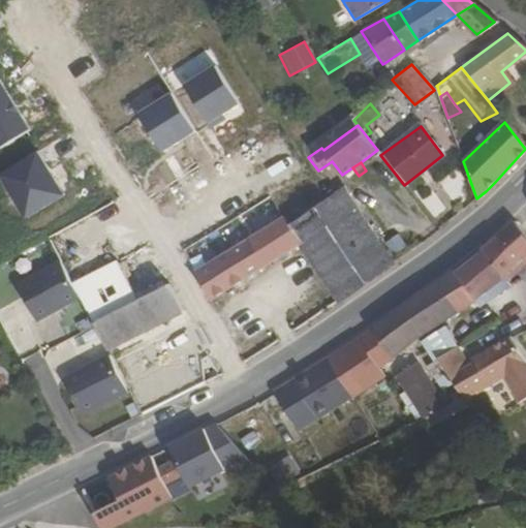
[(325,194),(286,226),(298,243),(337,301),(391,264),(380,246),(343,185),(335,187),(325,194)]
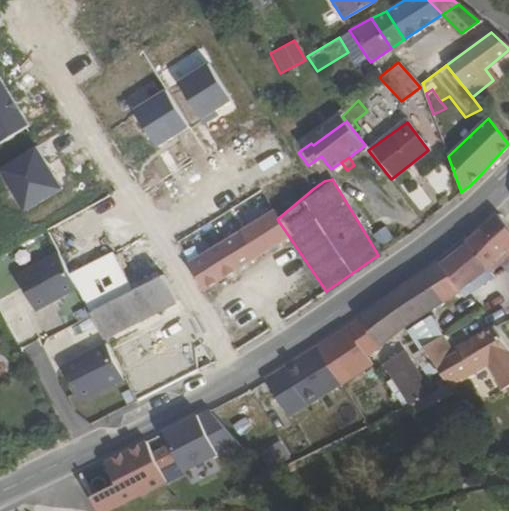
[(202,290),(288,235),(277,219),(272,211),(186,265),(202,290)]
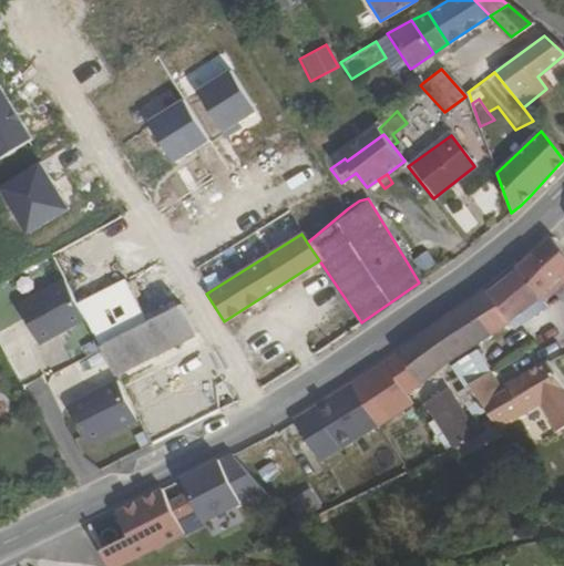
[(563,253),(550,237),(512,269),(513,271),(486,291),(506,321),(524,309),(540,296),(556,281),(562,276),(563,280),(563,253)]
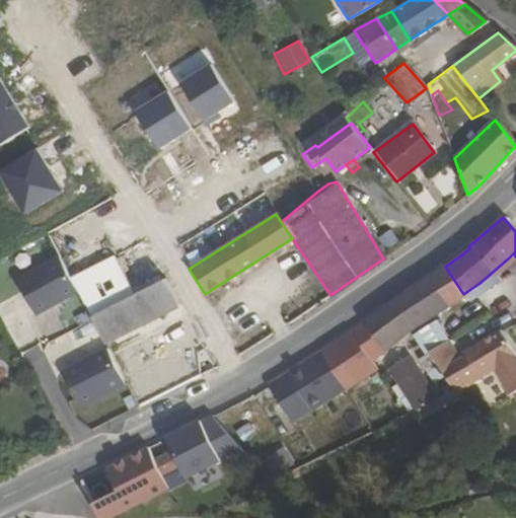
[(78,293),(70,277),(57,253),(14,278),(34,318),(78,293)]
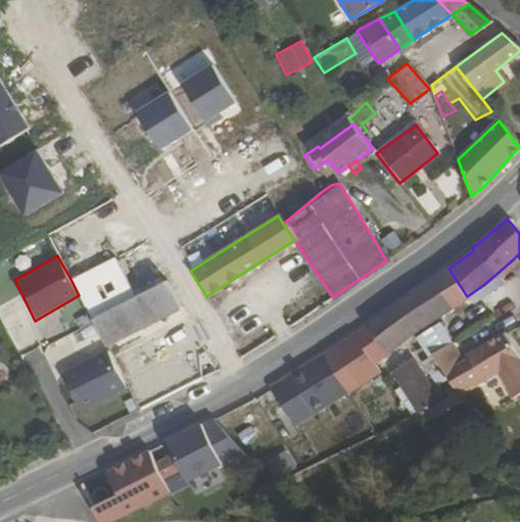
[(110,259),(71,279),(79,295),(104,345),(182,306),(167,280),(159,284),(130,298),(127,291),(110,259)]
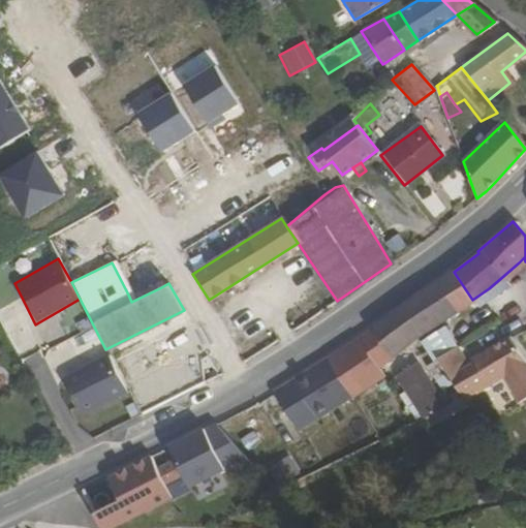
[(420,337),(472,300),(454,272),(453,270),(408,302),(370,330),(391,359),(420,337)]
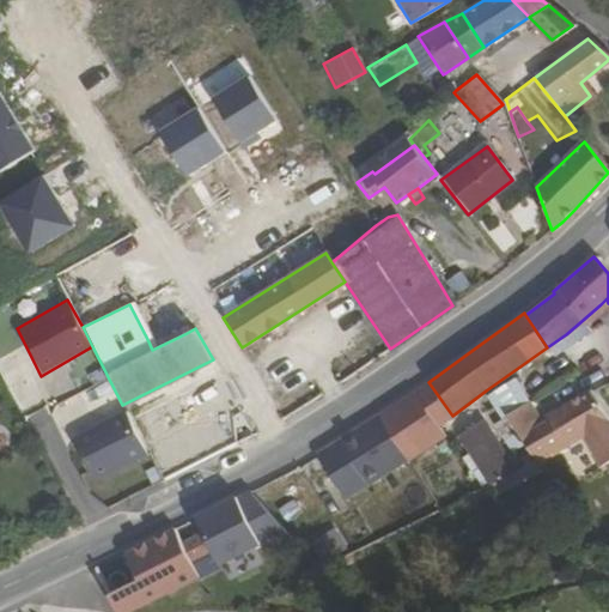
[(148,341),(152,350),(187,333),(183,325),(148,341)]
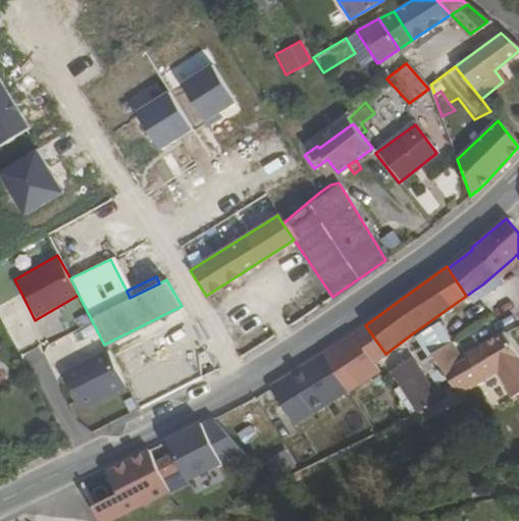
[(443,331),(438,324),(417,336),(423,346),(429,354),(449,343),(443,331)]
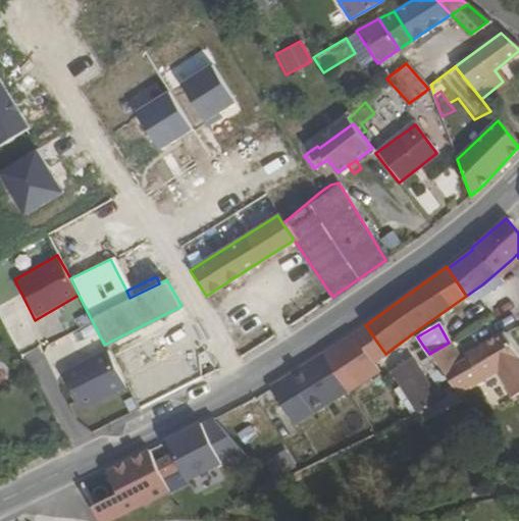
[(385,354),(365,325),(345,337),(321,354),(344,389),(379,370),(376,366),(388,358),(385,354)]
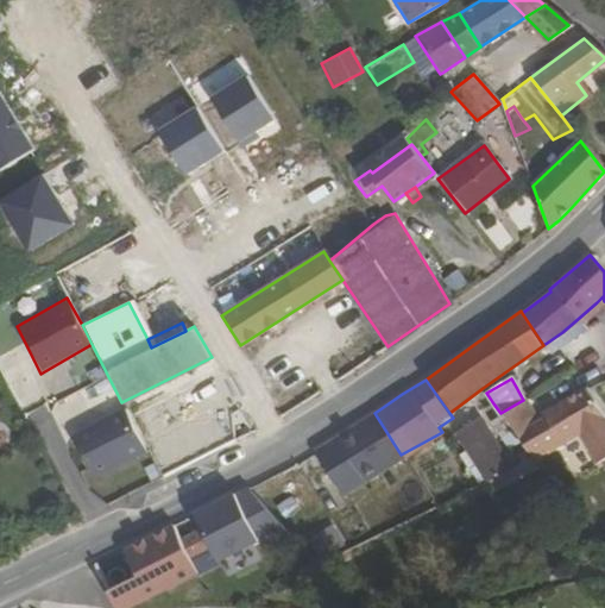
[(604,417),(604,380),(583,388),(604,418),(604,417)]
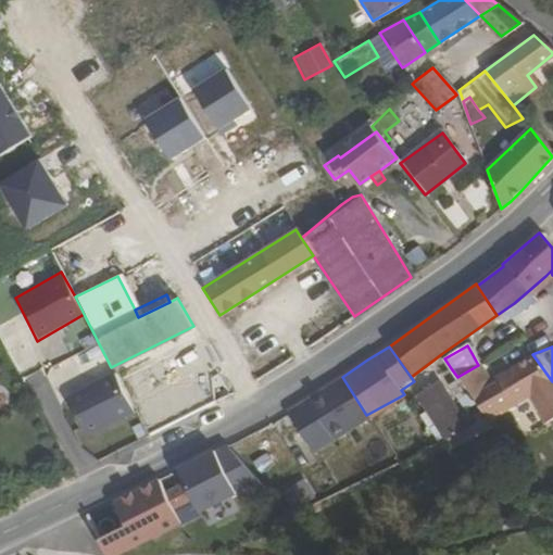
[(552,383),(552,381),(532,354),(508,369),(493,378),(495,381),(490,386),(478,365),(457,377),(486,419),(527,395),(542,424),(552,416),(552,383)]
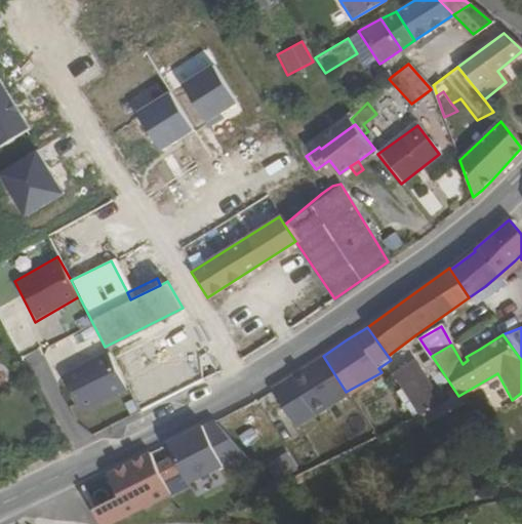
[(127,391),(107,351),(61,374),(81,415),(127,391)]
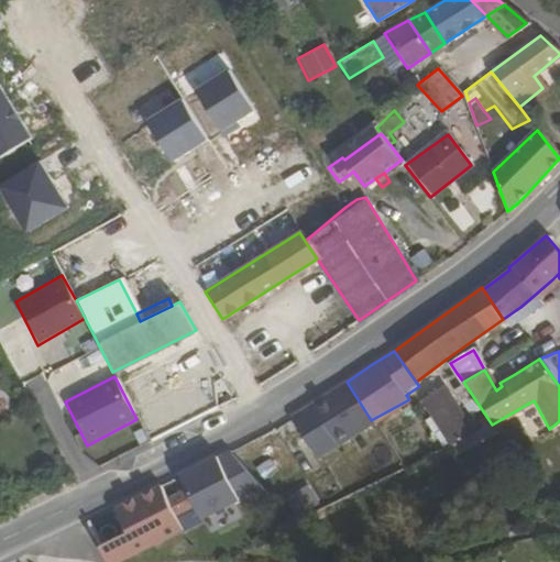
[(371,420),(347,382),(311,404),(340,448),(374,426),(371,420)]
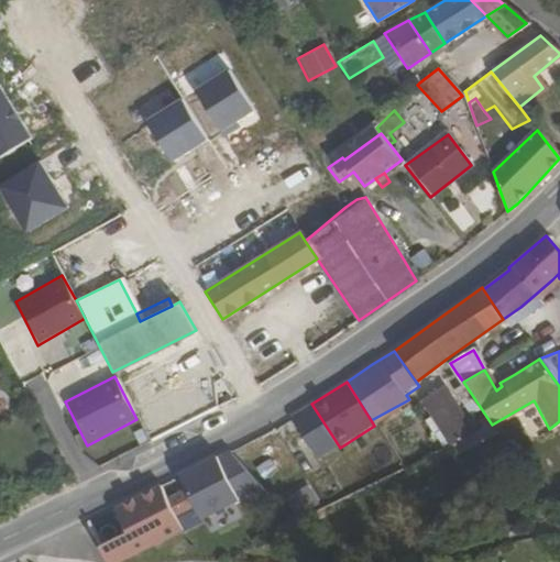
[(441,388),(421,400),(449,447),(471,436),(441,388)]
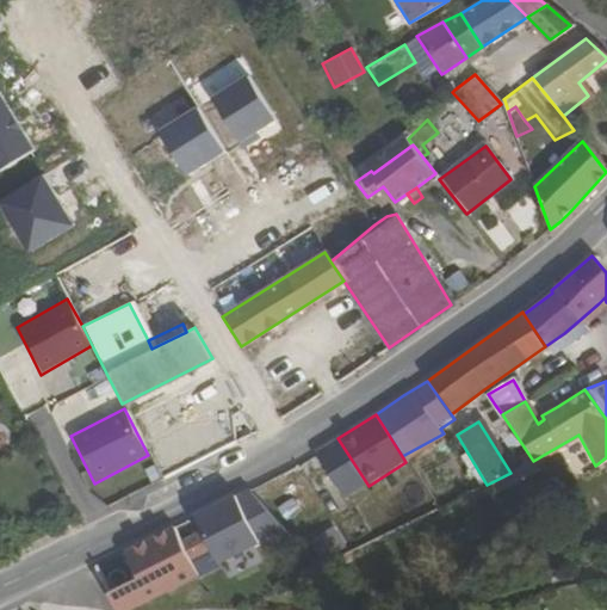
[(215,506),(193,517),(199,530),(209,549),(254,527),(239,494),(215,506)]
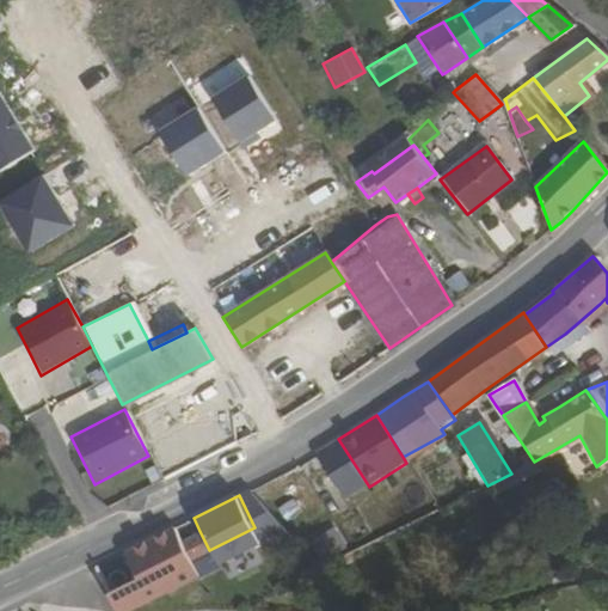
[(200,531),(179,543),(172,529),(93,567),(115,610),(127,610),(173,588),(196,576),(194,573),(202,567),(198,560),(212,553),(209,550),(200,531)]
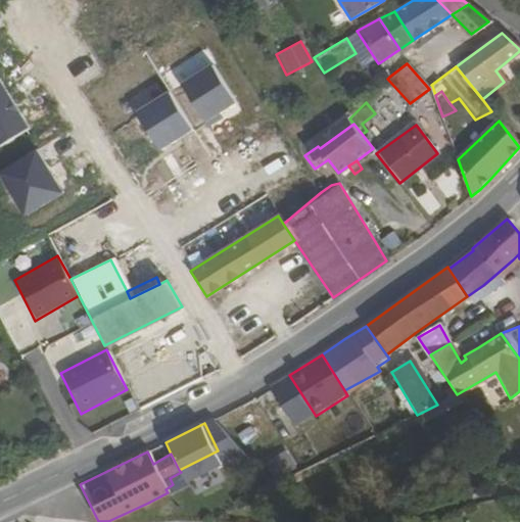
[(153,513),(173,504),(168,492),(148,503),(153,513)]
